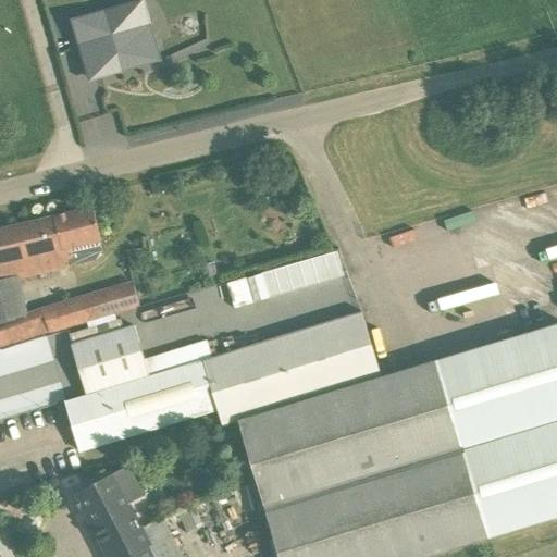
[(122,72),(121,66),(136,62),(138,67),(160,61),(155,42),(141,47),(136,29),(149,25),(147,19),(135,0),(69,20),(79,59),(82,58),(91,77),(93,81),(122,72)]
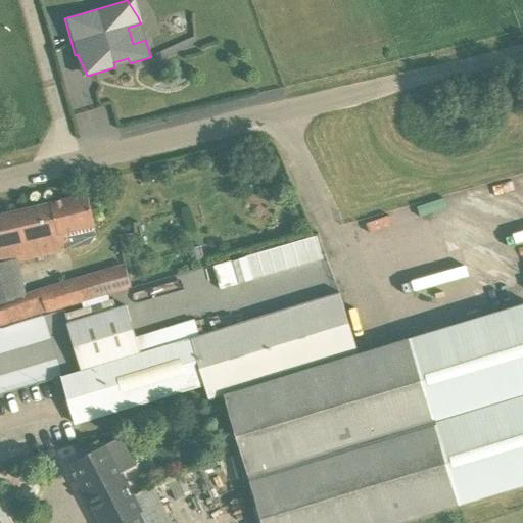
[(0,266),(72,249),(90,245),(95,236),(93,227),(96,227),(89,195),(0,216),(0,266)]
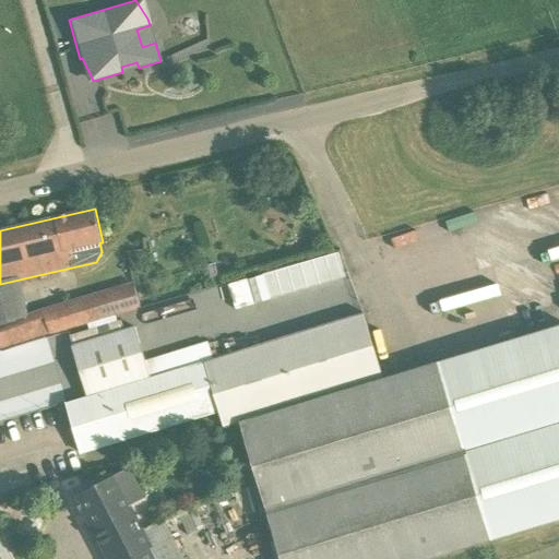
[(337,253),(264,275),(271,299),(345,277),(337,253)]
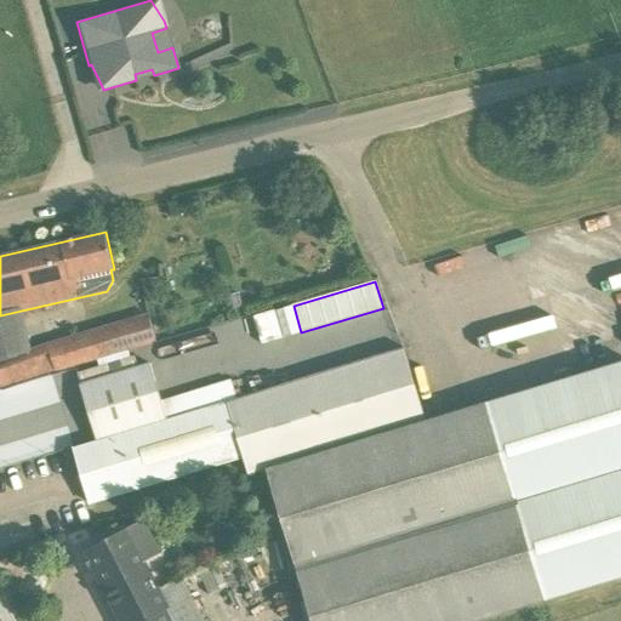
[(262,345),(284,337),(277,311),(275,309),(254,317),(262,345)]
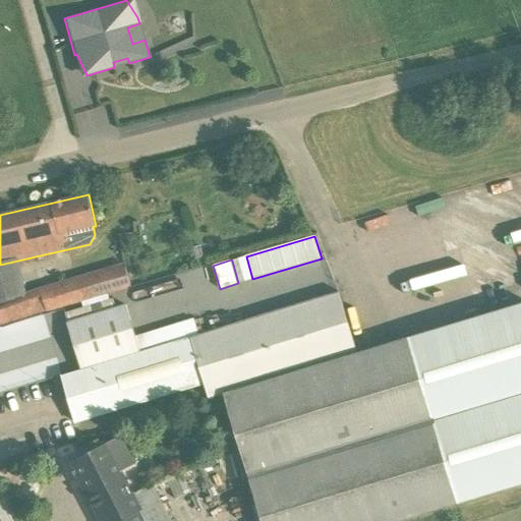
[(0,322),(1,326),(132,288),(124,262),(7,297),(0,268),(0,322)]
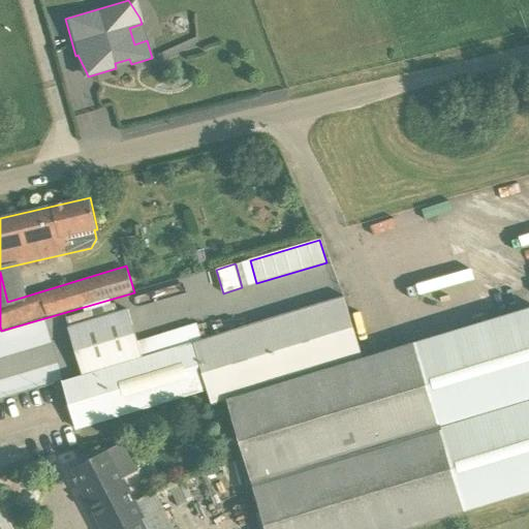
[(344,297),(143,358),(83,375),(63,381),(76,429),(208,390),(212,405),(228,401),(267,528),(402,528),(528,490),(528,308),(363,360),(344,297)]
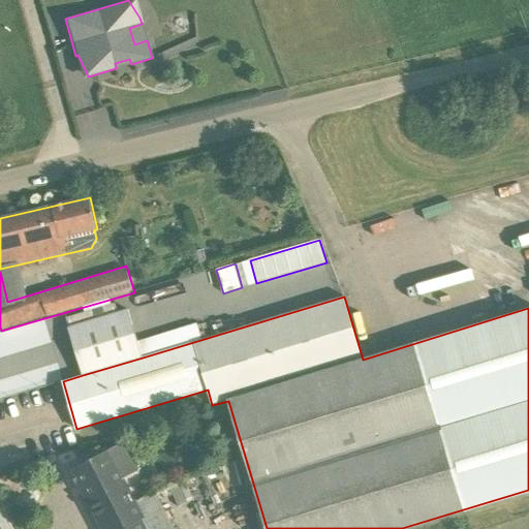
[(68,328),(83,375),(143,358),(137,342),(128,310),(68,328)]
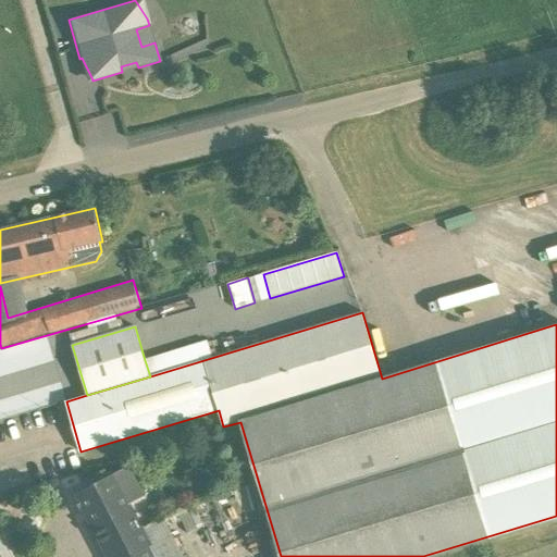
[(155,556),(148,545),(113,475),(78,494),(78,495),(74,497),(82,511),(86,509),(110,556),(155,556)]
